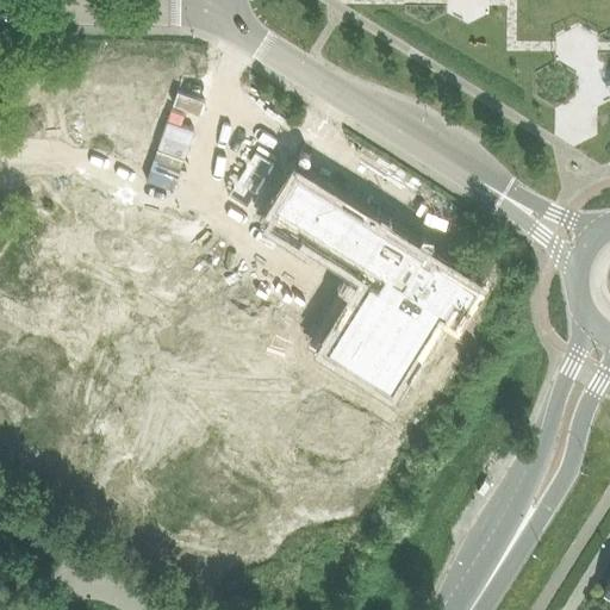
[(255,153),(228,194),(247,207),(274,166),(255,153)]
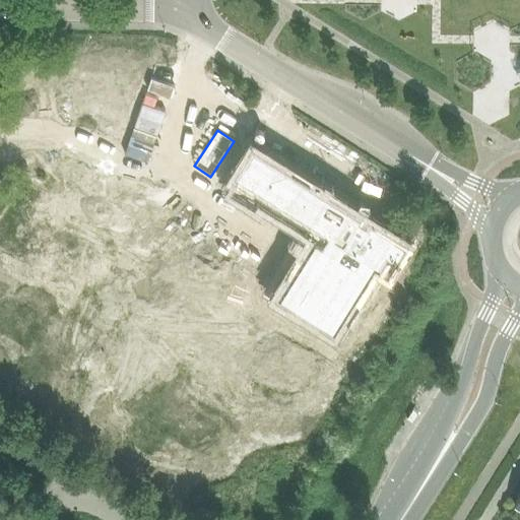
[(252,147),(237,173),(328,230),(321,242),(309,235),(275,289),(336,328),(371,273),(365,269),(373,258),(386,266),(402,241),(369,220),(367,222),(355,215),(356,212),(252,147)]
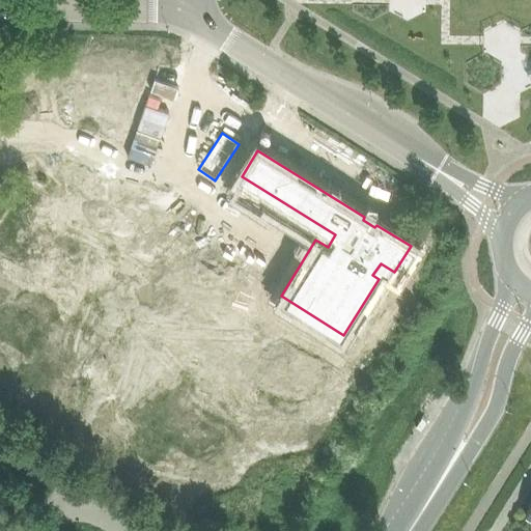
[(102,279),(109,233),(80,229),(79,234),(45,229),(40,254),(82,260),(80,276),(102,279)]
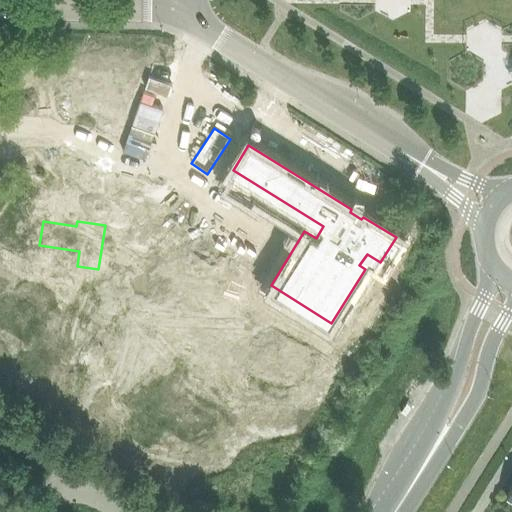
[(9,229),(0,251),(21,259),(30,238),(9,229)]
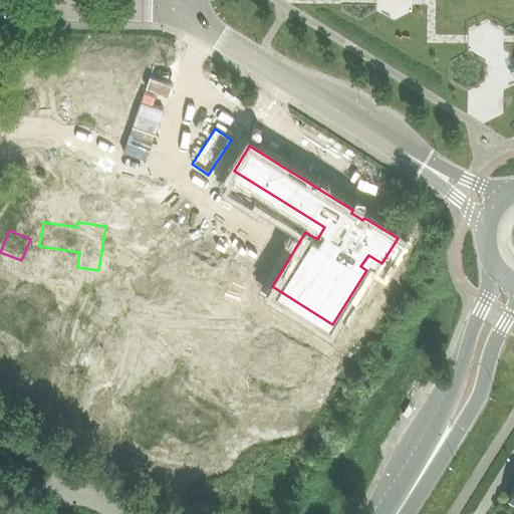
[(127,433),(126,445),(148,454),(172,447),(200,458),(219,440),(220,425),(203,418),(211,396),(179,382),(177,376),(173,380),(162,375),(179,358),(172,331),(183,332),(186,326),(169,270),(146,268),(137,276),(135,299),(163,327),(145,333),(144,341),(154,351),(136,368),(151,364),(158,371),(157,386),(150,392),(118,389),(115,421),(127,433)]
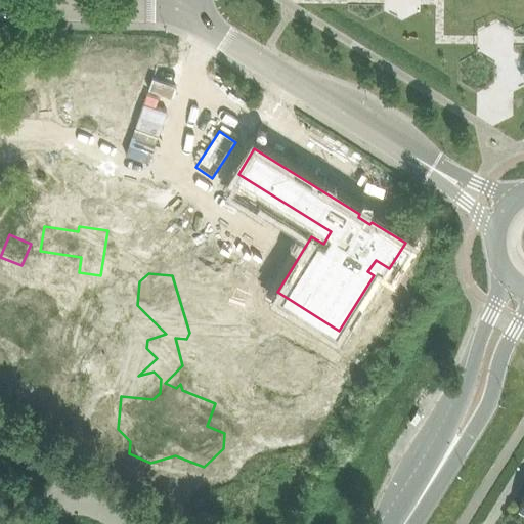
[(75,336),(94,305),(48,275),(36,295),(48,303),(33,328),(57,343),(66,330),(75,336)]
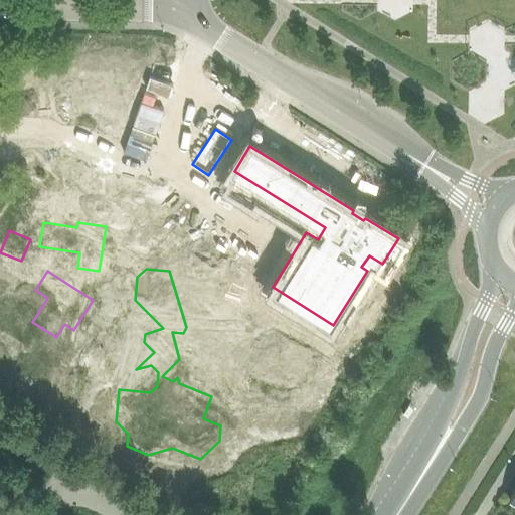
[(277,312),(265,312),(267,407),(285,406),(285,398),(303,397),(302,362),(293,363),(293,338),(277,338),(277,312)]
